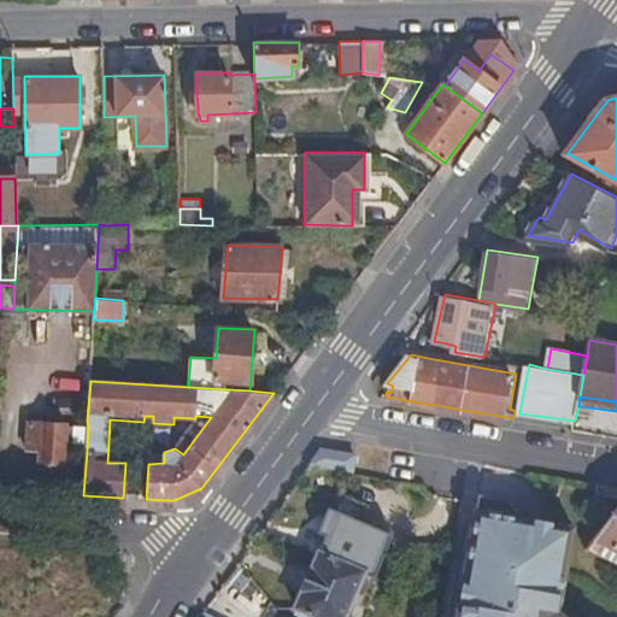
[(64,450),(87,451),(88,425),(72,425),(29,422),(28,447),(41,448),(40,459),(63,462),(64,450)]
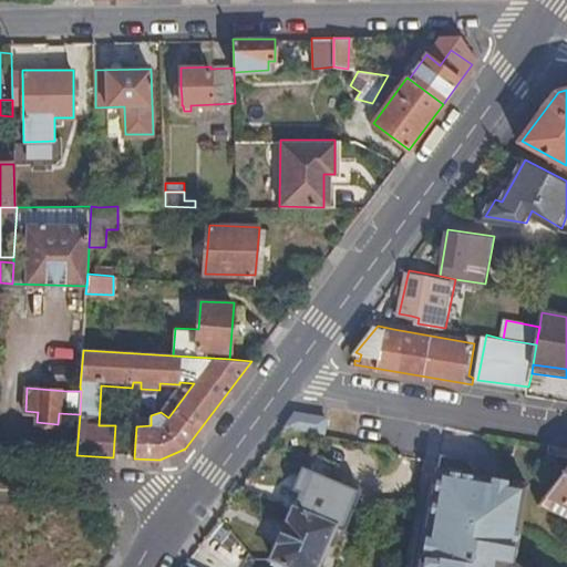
[(330,416),(300,410),(290,426),(328,432),(330,416)]
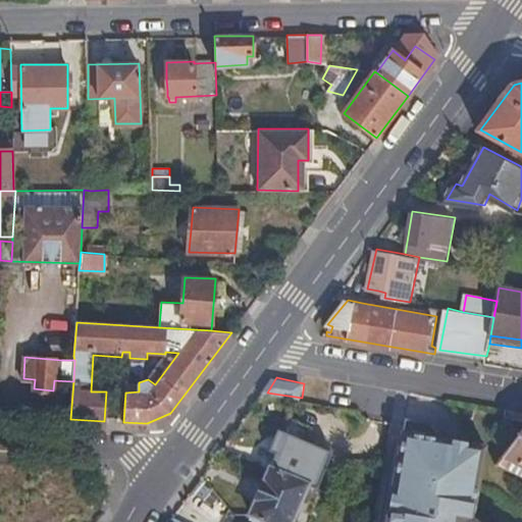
[(254,512),(276,521),(294,521),(310,483),(320,486),(334,453),(281,429),(273,449),(278,451),(254,512)]
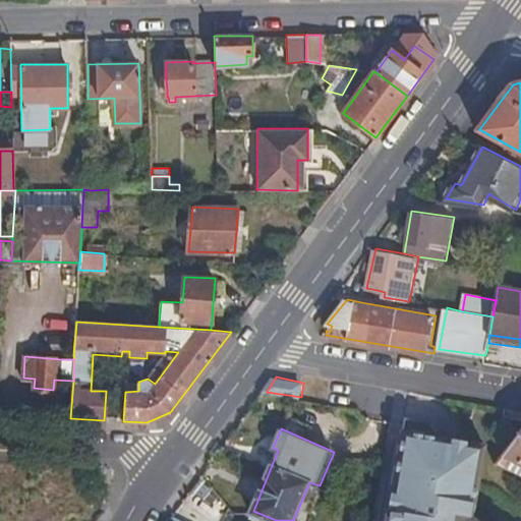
[(520,472),(520,431),(502,458),(500,461),(520,472)]
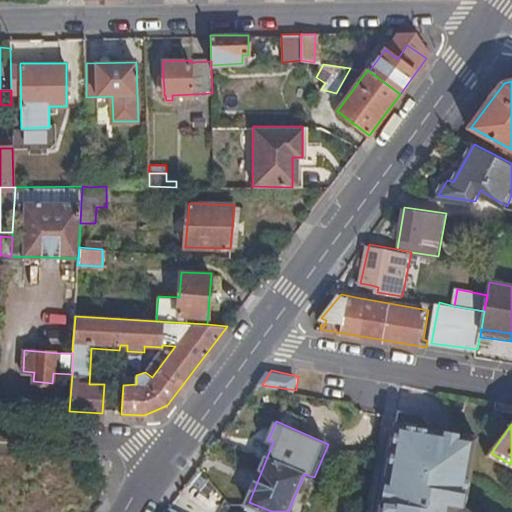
[(481,437),(401,425),(384,511),(471,511),(467,509),(481,437)]
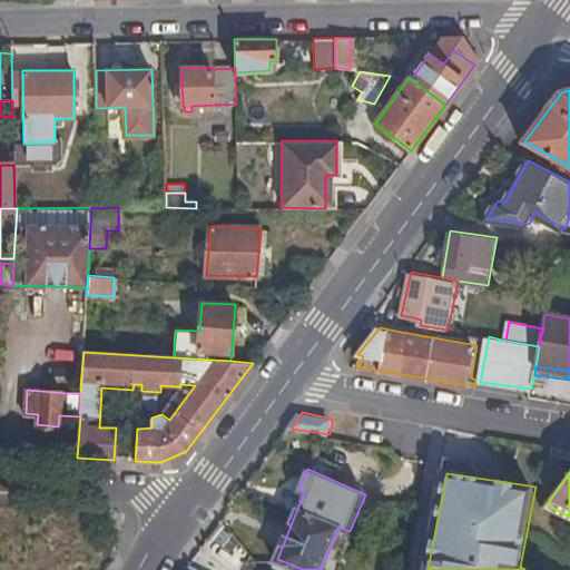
All buildings are outlined.
